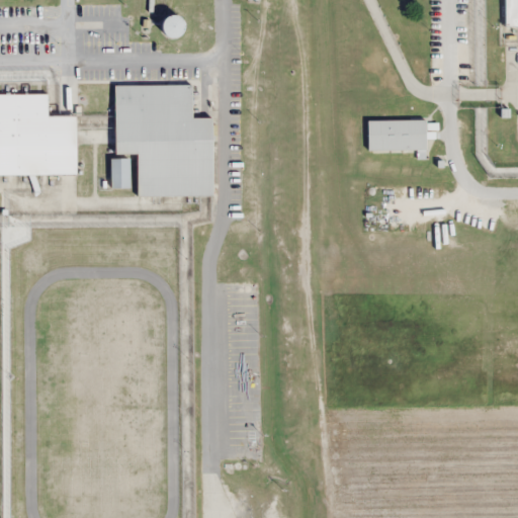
[(173,14),(165,29),(179,36),(187,21),(173,14)]
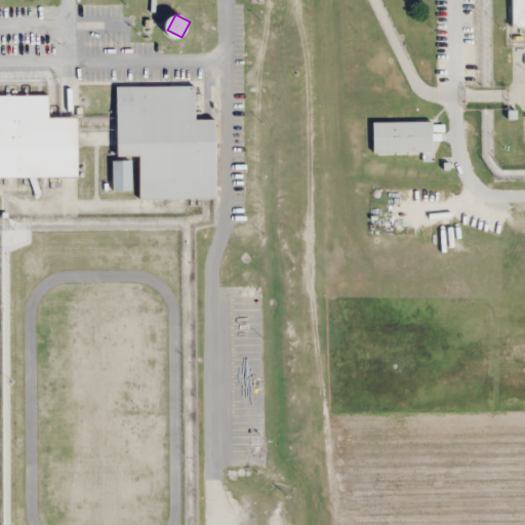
[(195,86),(117,86),(117,156),(139,156),(140,198),(216,198),(216,119),(195,119),(195,86)]
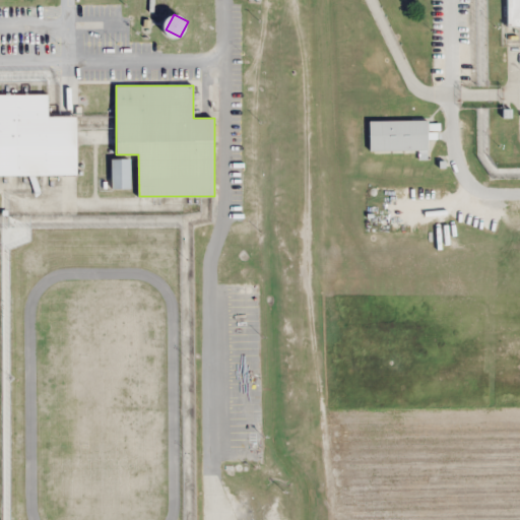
[(0,175),(78,175),(77,116),(48,116),(48,93),(0,93),(0,175)]
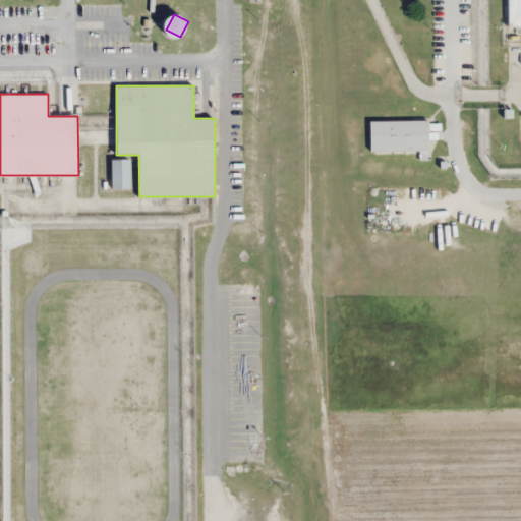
[(367,122),(367,152),(425,152),(425,122),(367,122)]
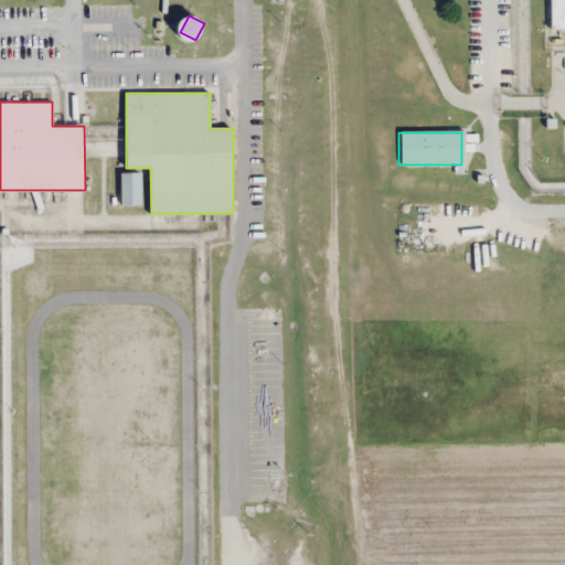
[(140,204),(140,173),(123,173),(123,204),(140,204)]
